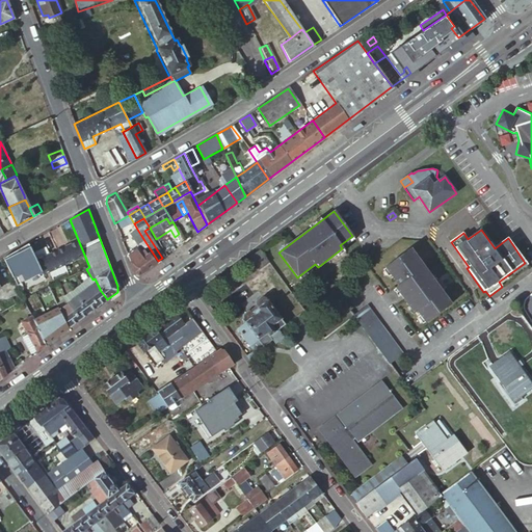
[(140,246),(142,244),(145,242),(138,231),(133,235),(140,246)]
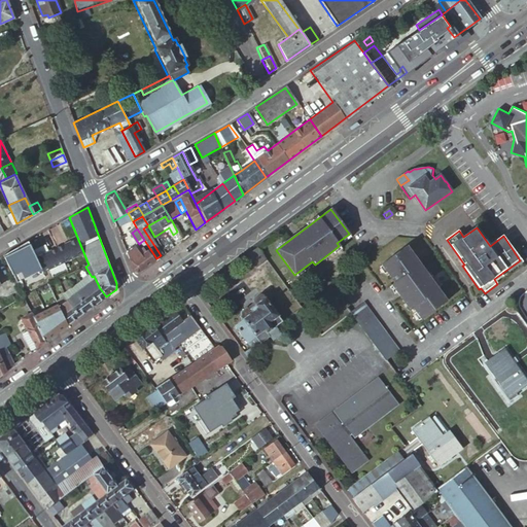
[(84,253),(77,239),(67,243),(57,248),(63,262),(84,253)]
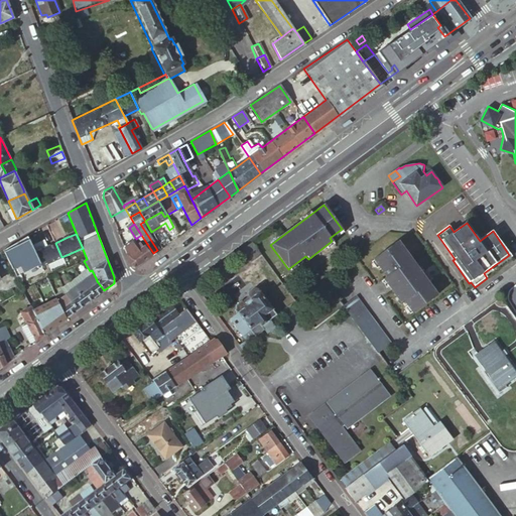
[(44,335),(67,318),(57,300),(49,283),(47,279),(44,273),(41,267),(37,258),(34,253),(26,236),(3,250),(28,301),(30,306),(44,335)]
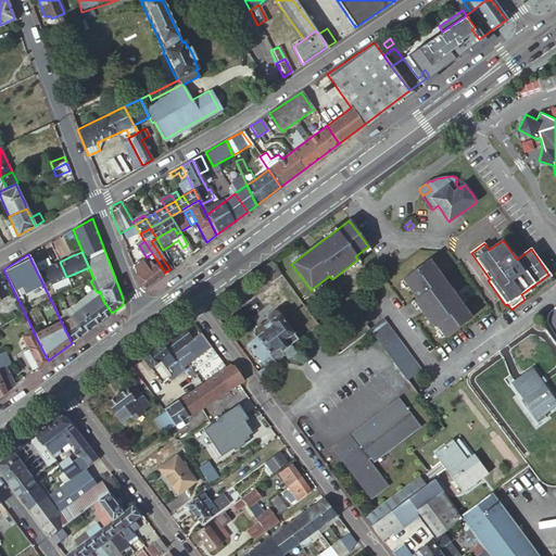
[(165,273),(159,263),(149,270),(142,261),(133,267),(141,286),(146,288),(165,273)]
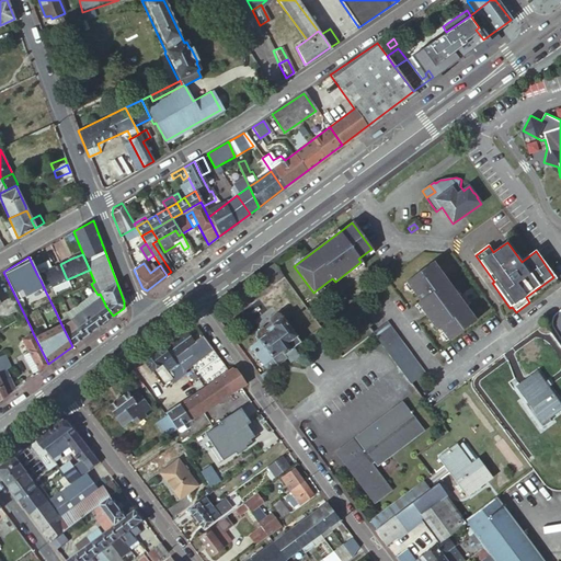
[(67,279),(60,264),(48,270),(37,275),(41,281),(45,290),(67,279)]
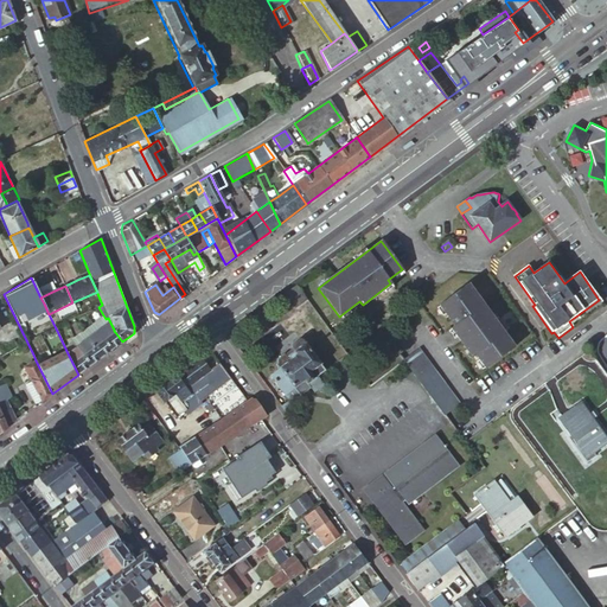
[(294,310),(307,301),(295,286),(283,295),(294,310)]
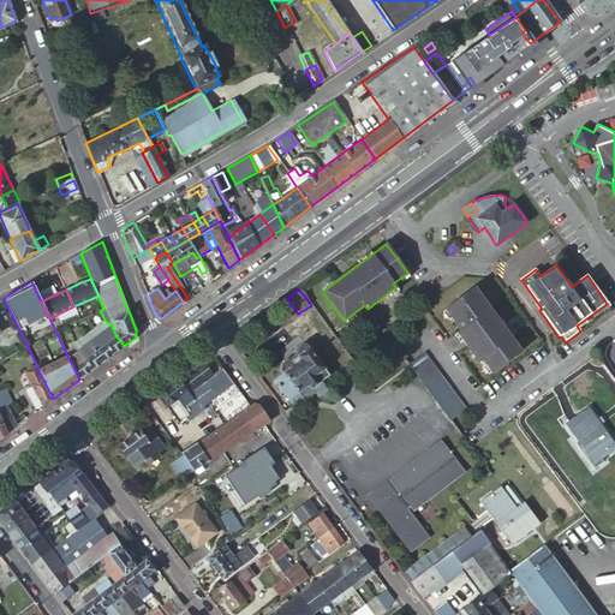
[(475,290),(446,310),(463,332),(459,334),(479,363),(483,360),(494,375),(523,353),(475,290)]
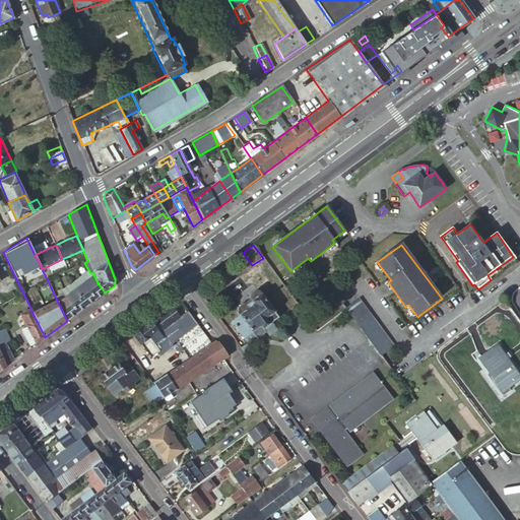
[(55,275),(48,281),(50,285),(57,279),(55,275)]
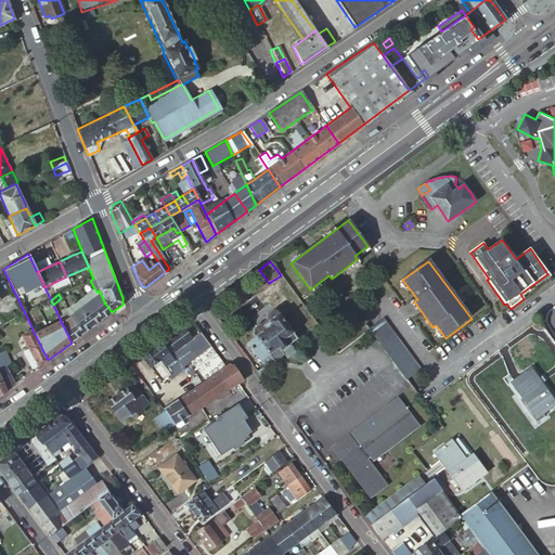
[(101,295),(90,302),(102,320),(112,312),(105,304),(104,302),(104,301),(101,295)]
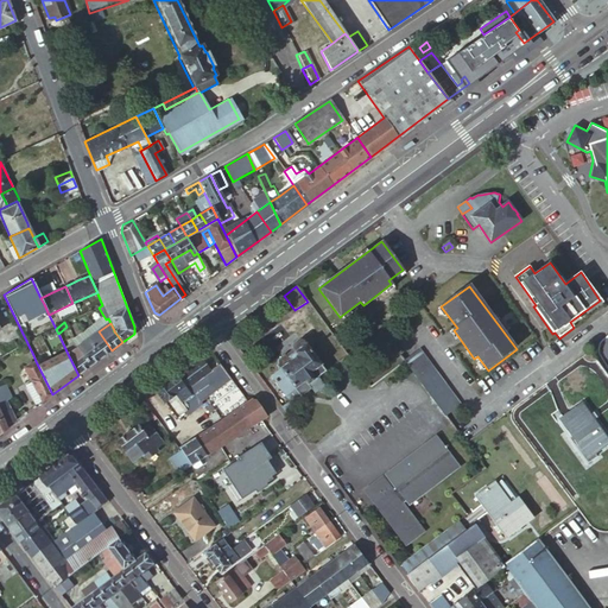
[(89,339),(102,358),(112,350),(99,331),(89,339)]
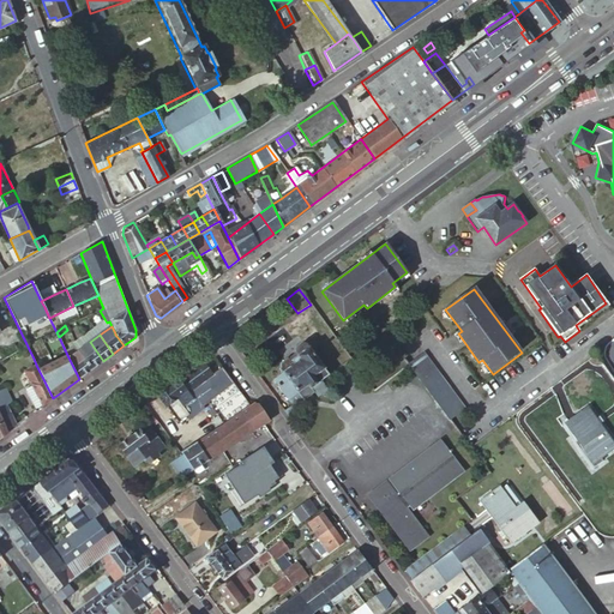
[(79,350),(92,369),(103,361),(90,342),(79,350)]
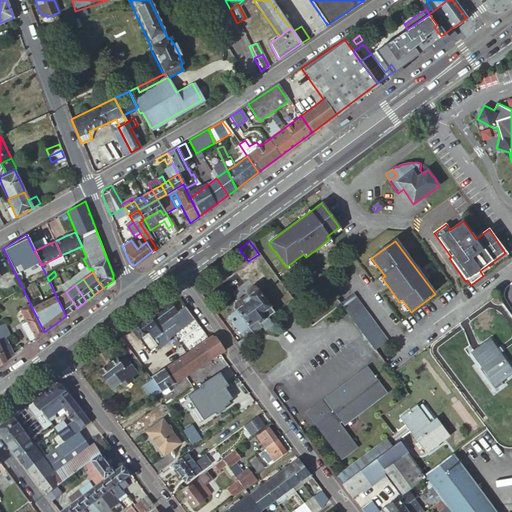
[(246,324),(251,331),(260,325),(263,329),(272,323),(268,317),(273,313),(269,307),(271,305),(258,288),(257,289),(255,286),(251,285),(246,289),(246,293),(240,298),(237,297),(234,300),(234,303),(232,304),(235,309),(228,314),(239,329),(246,324)]
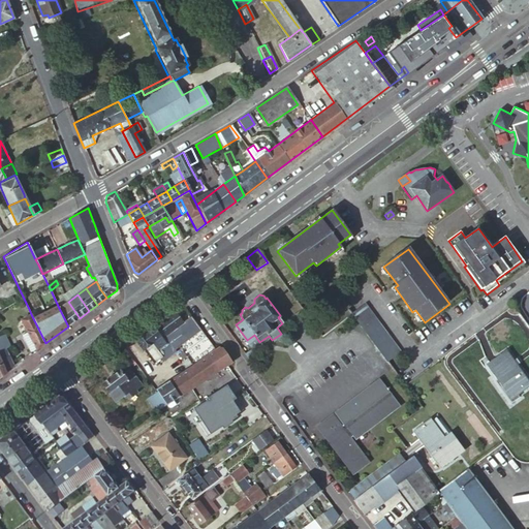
[(59,308),(68,327),(80,318),(68,302),(59,308)]
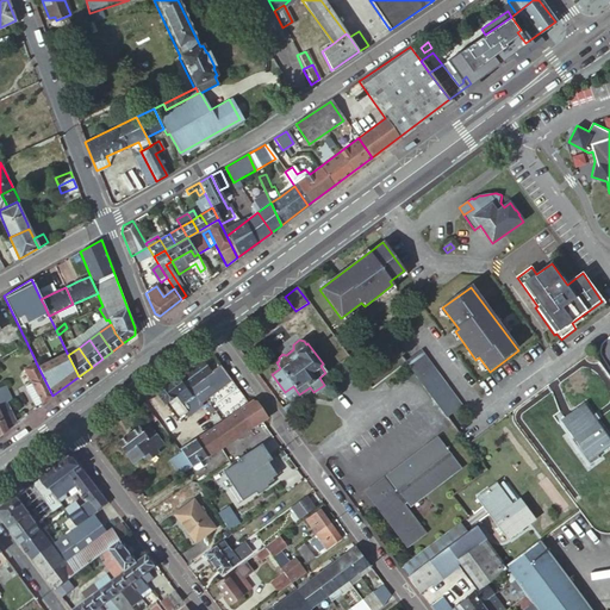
[(422,350),(408,361),(448,417),(462,405),(422,350)]
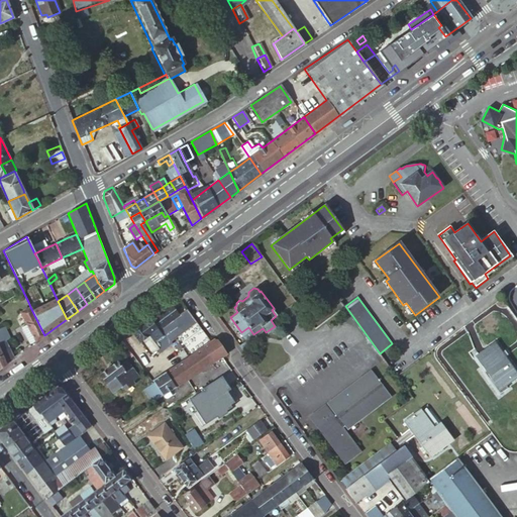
[(21,311),(30,307),(28,302),(19,306),(21,311)]
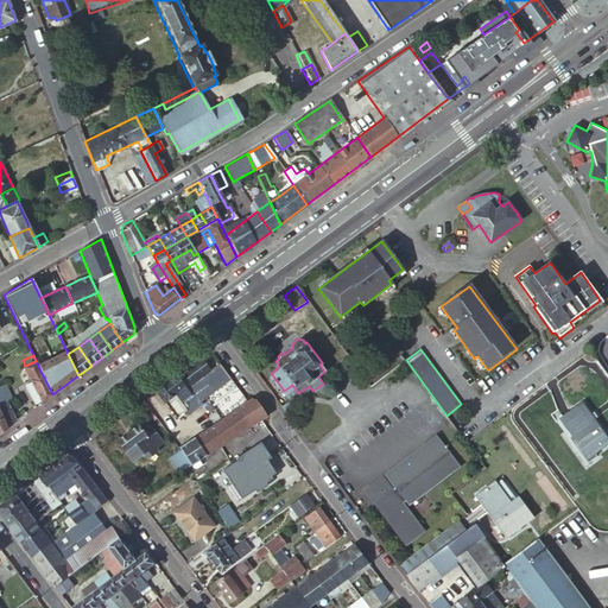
[(200,400),(230,378),(219,362),(209,368),(201,356),(154,392),(162,401),(163,401),(165,404),(168,401),(177,413),(183,409),(181,405),(195,396),(200,400)]
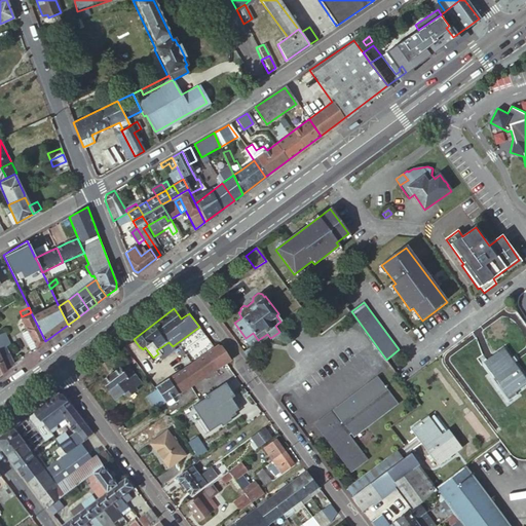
[(36,347),(45,341),(31,312),(22,316),(29,331),(36,347)]
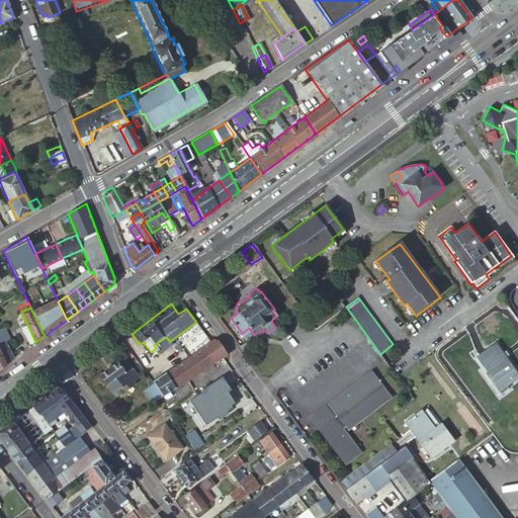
[(31,346),(35,342),(28,326),(23,329),(31,346)]
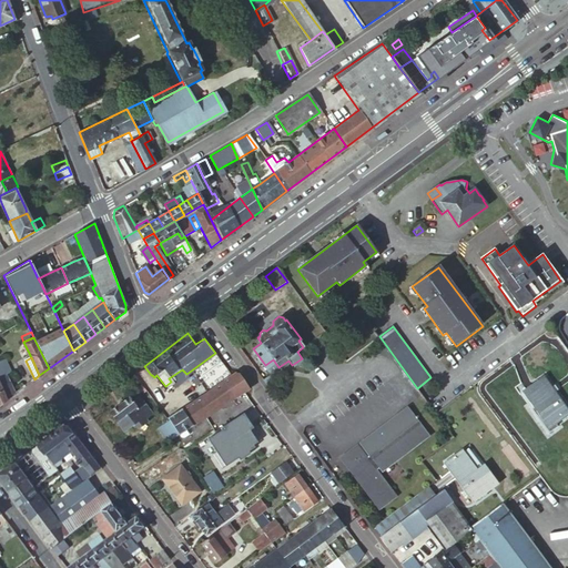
[(0,381),(8,398),(14,394),(7,374),(10,372),(4,358),(0,361),(0,381)]
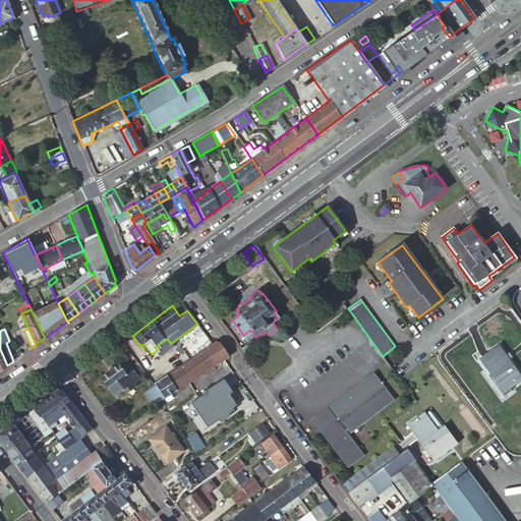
[(246,340),(239,345),(243,350),(250,345),(249,342),(255,337),(250,330),(243,335),(246,340)]
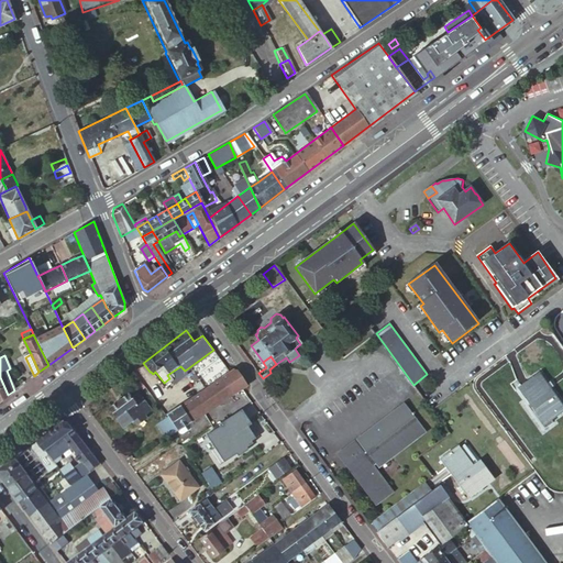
[(167,375),(169,378),(172,381),(185,371),(180,366),(167,375)]
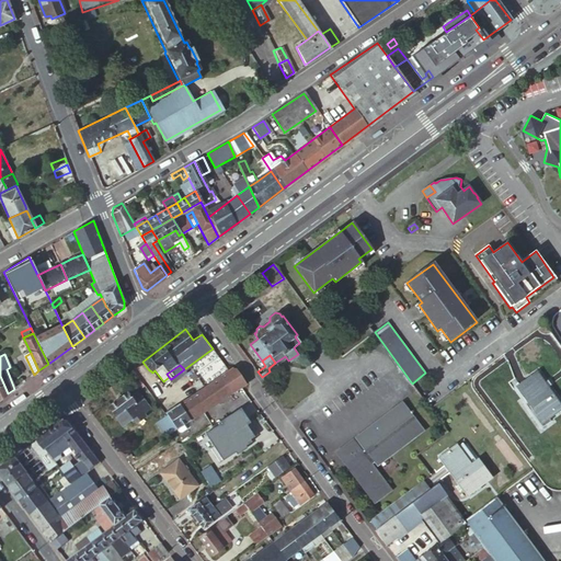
[(233,368),(229,370),(165,414),(167,418),(175,430),(183,425),(210,408),(219,401),(228,396),(240,388),(247,384),(237,369),(233,368)]
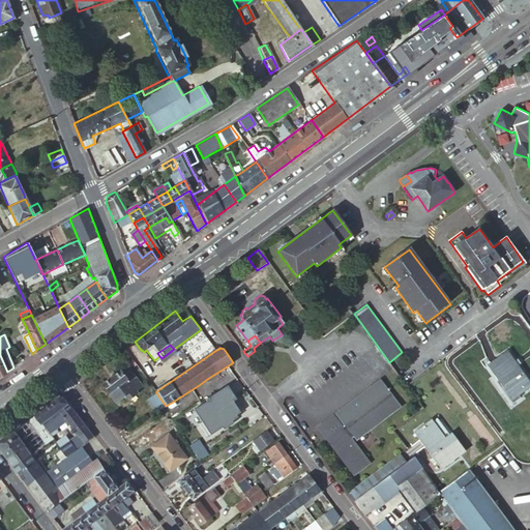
[(506,384),(516,396),(529,385),(529,383),(505,351),(487,364),(499,381),(504,378),(507,383),(506,384)]
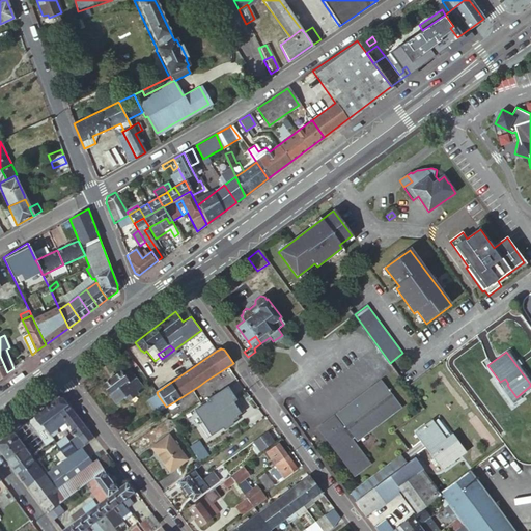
[(128,399),(142,389),(127,367),(120,372),(119,371),(101,385),(113,402),(124,394),(128,399)]
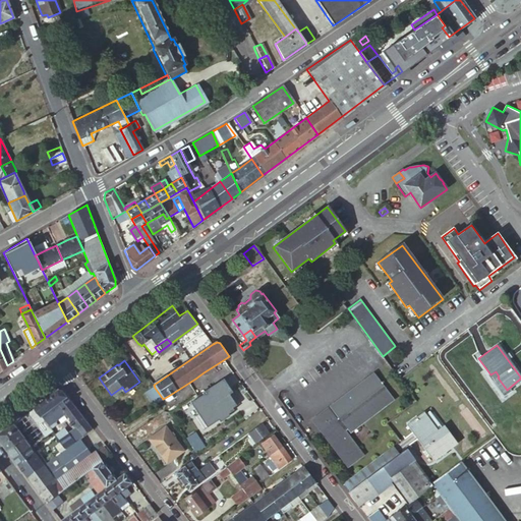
[(315,417),(324,428),(322,430),(339,453),(341,452),(352,465),(365,455),(347,430),(360,420),(362,423),(387,404),(384,402),(392,395),(374,373),(370,377),(366,380),(359,386),(351,395),(347,400),(345,403),(343,401),(333,409),(340,417),(337,419),(329,407),(315,417)]
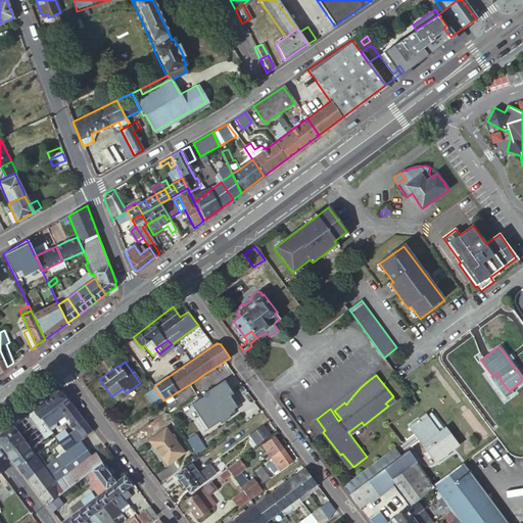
[(234,394),(226,381),(212,389),(214,391),(203,397),(192,406),(199,417),(196,419),(204,432),(220,423),(232,415),(235,413),(234,410),(238,408),(231,396),(234,394)]
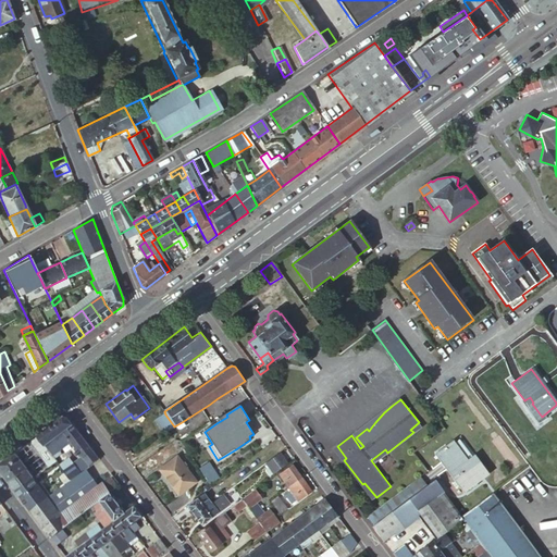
[(227,417),(226,415),(225,413),(215,421),(217,423),(227,417)]
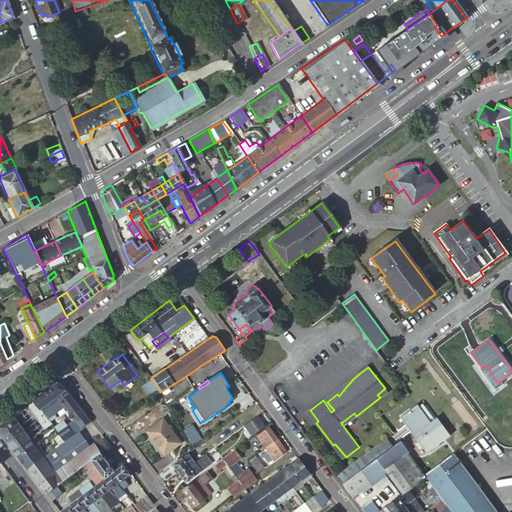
[(150,399),(160,392),(152,381),(143,387),(150,399)]
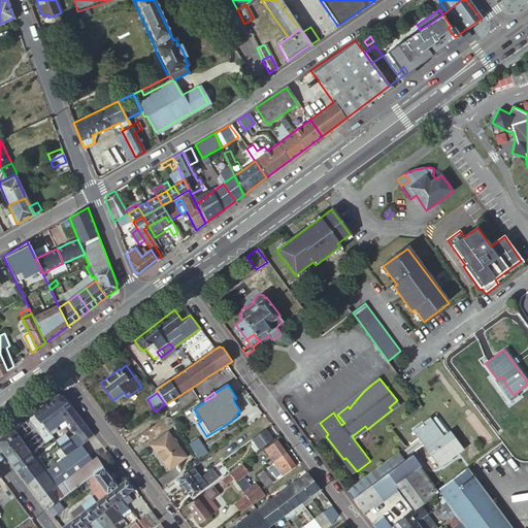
[(68,455),(95,435),(66,395),(61,395),(37,413),(50,431),(68,418),(79,433),(62,447),(64,450),(68,455)]
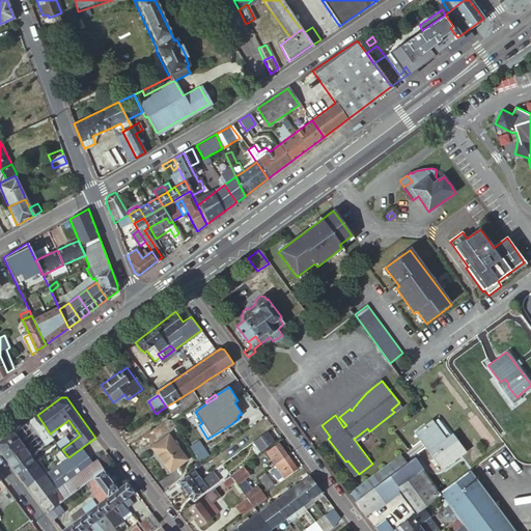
[(50,434),(37,415),(29,421),(43,440),(51,435),(50,434)]
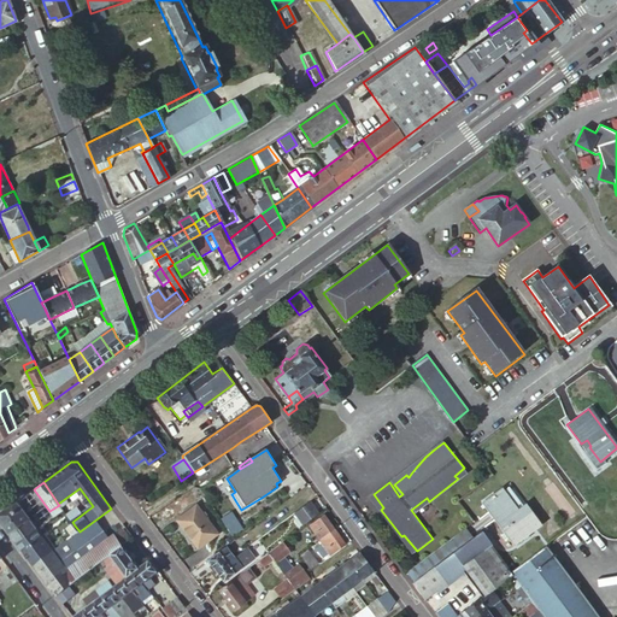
[(516,511),(523,505),(507,485),(501,488),(507,497),(506,498),(516,511)]
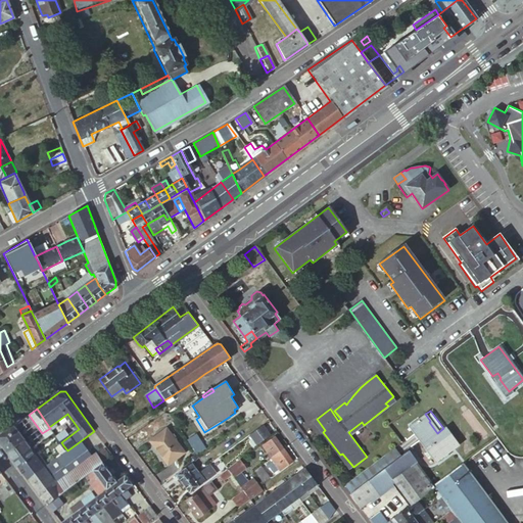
[(456,444),(443,428),(437,433),(429,422),(430,421),(425,414),(409,425),(434,460),(456,444)]
